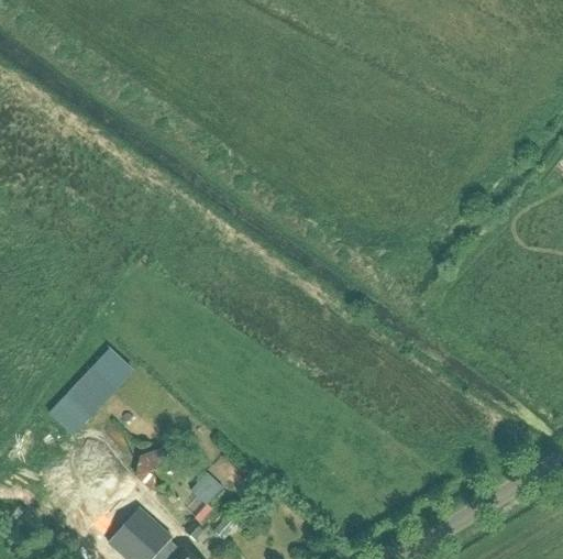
[(73,435),(134,370),(110,347),(50,412),(73,435)]
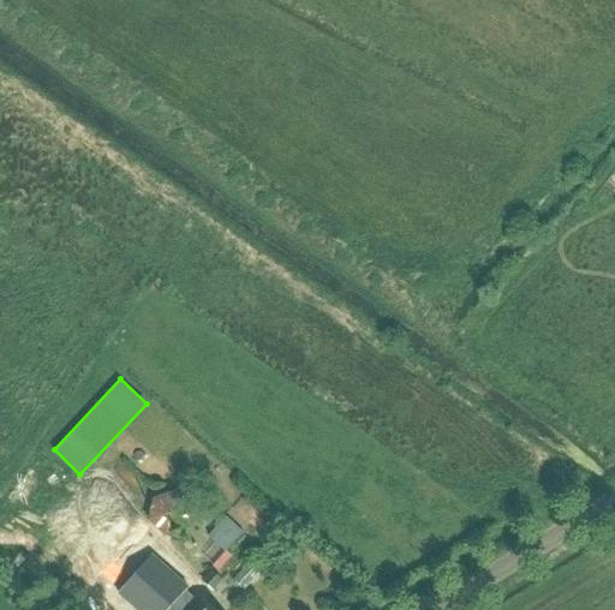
[(186,527),(192,503),(174,488),(153,495),(147,519),(165,533),(186,527)]
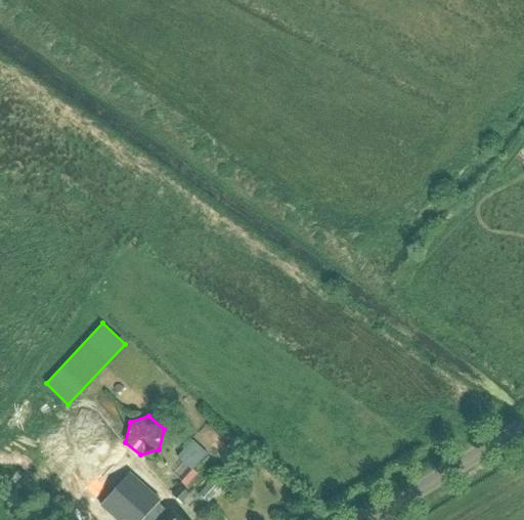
[(184,519),(172,509),(170,512),(158,501),(160,499),(73,421),(44,452),(120,519),(184,519)]
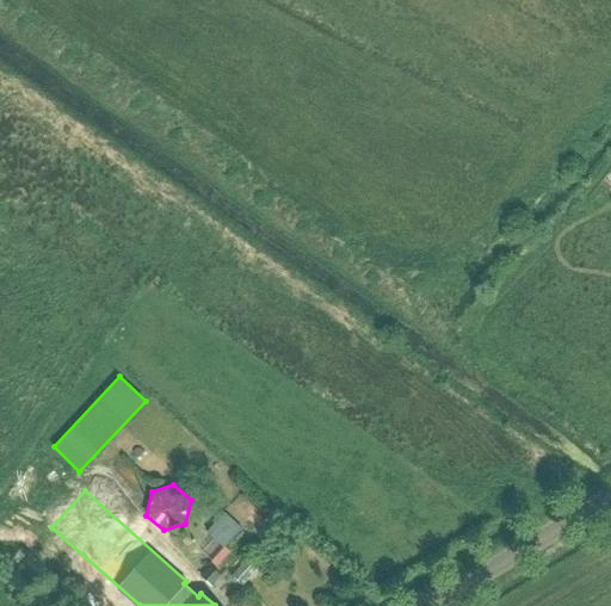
[(228,542),(242,526),(209,496),(191,517),(224,545),(228,542)]
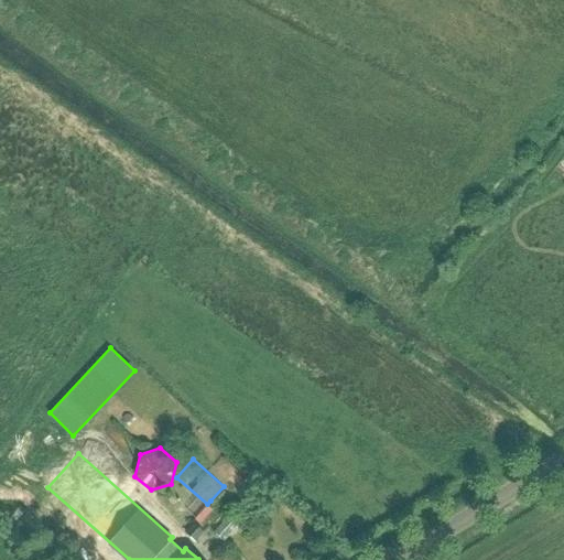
[(185,531),(195,540),(204,530),(194,520),(185,531)]
